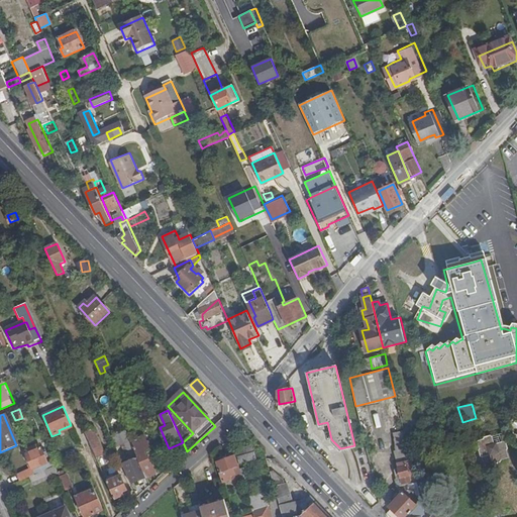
[(73,428),(71,425),(59,430),(60,433),(73,428)]
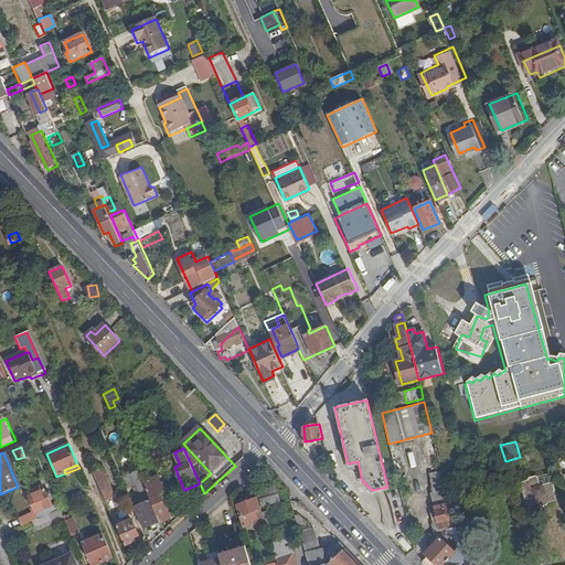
[(448,500),(439,466),(425,469),(428,486),(426,486),(429,504),(448,500)]
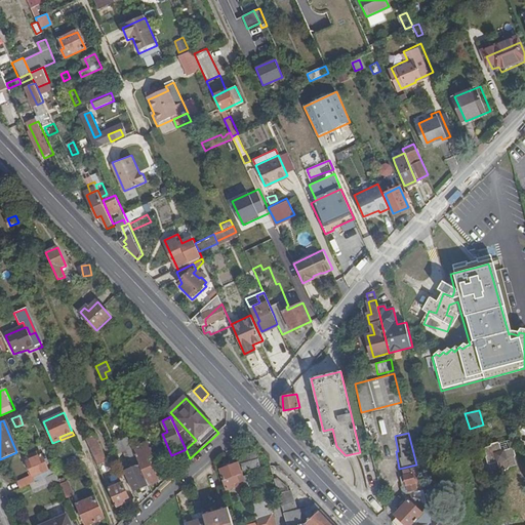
[(95,435),(87,439),(98,465),(107,461),(95,435)]
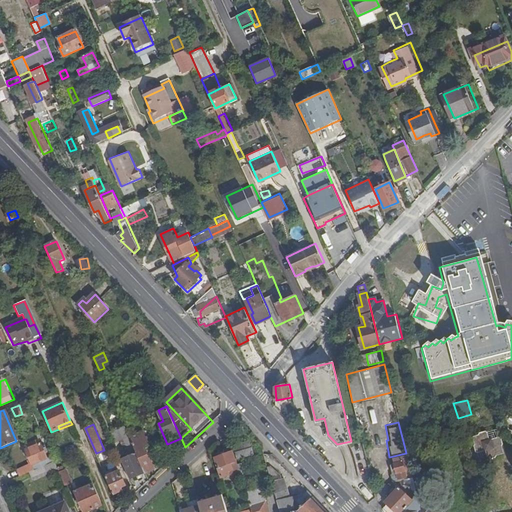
[(125,426),(110,432),(115,444),(125,440),(131,456),(122,460),(131,479),(146,473),(127,431),(125,426)]
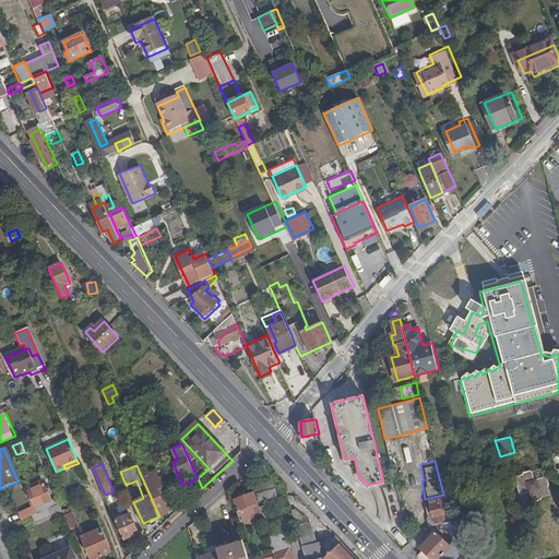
[(159,491),(165,488),(163,483),(158,471),(149,475),(145,467),(139,471),(159,516),(168,513),(159,491)]
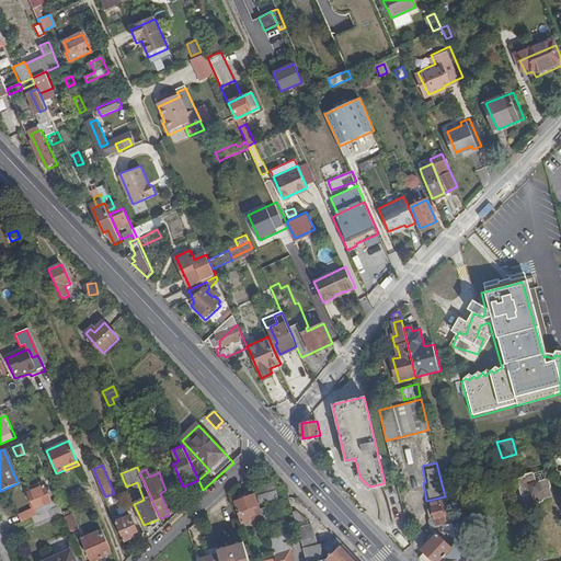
[(526,476),(524,477),(531,503),(534,502),(536,504),(544,502),(545,500),(551,496),(549,489),(550,488),(547,480),(546,479),(542,471),(537,472),(535,471),(526,473),(526,476)]
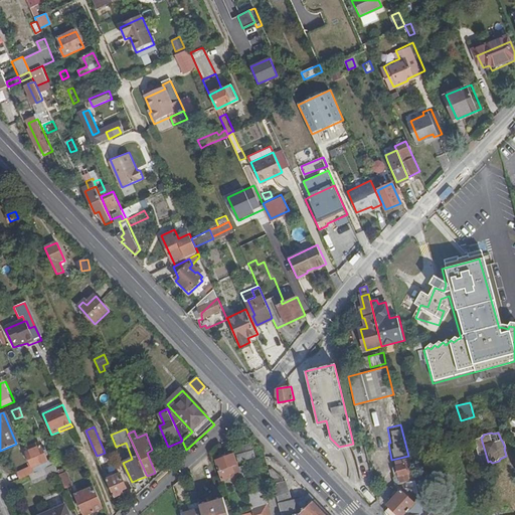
[(483,464),(488,462),(481,438),(475,439),(477,448),(476,449),(478,456),(481,457),(483,464)]
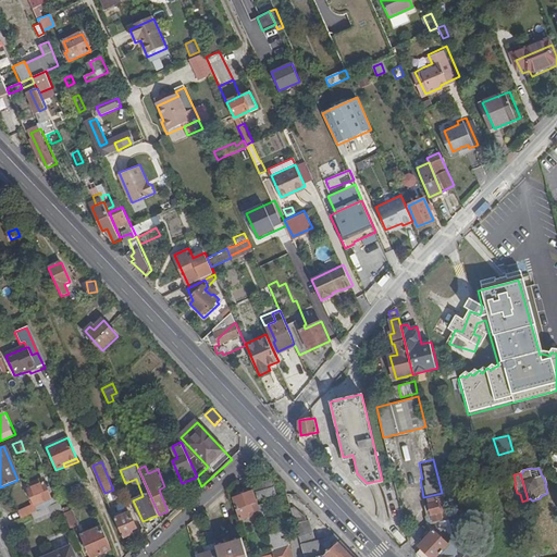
[(261,475),(252,478),(257,495),(258,495),(255,481),(261,480),(261,475)]
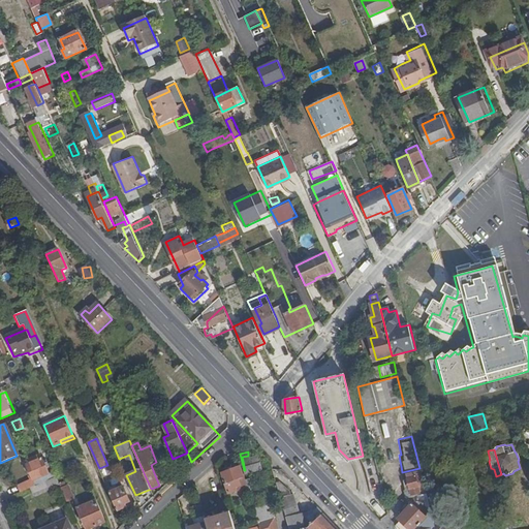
[(242,457),(245,470),(248,470),(251,474),(263,470),(261,463),(260,464),(257,453),(248,456),(242,457)]
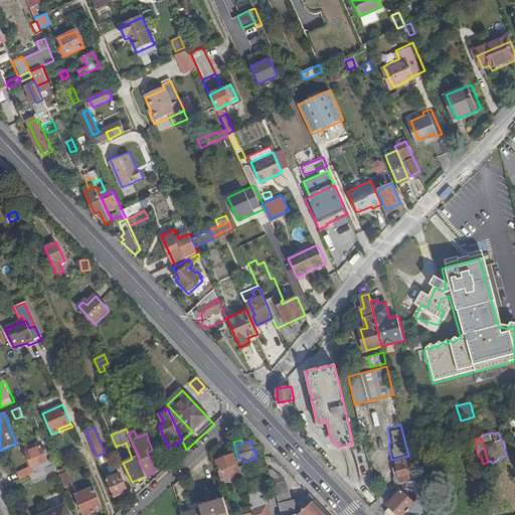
[(158,443),(150,445),(152,450),(155,456),(162,454),(158,443)]
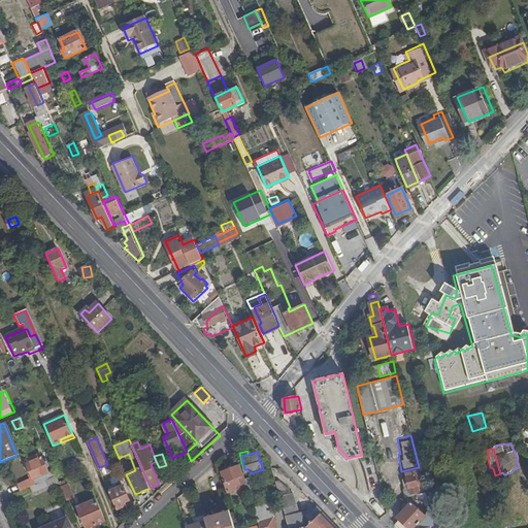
[(32,477),(35,486),(44,482),(50,480),(47,474),(48,473),(48,472),(46,467),(48,466),(45,459),(42,460),(41,458),(38,459),(37,458),(29,461),(30,462),(27,464),(32,477)]
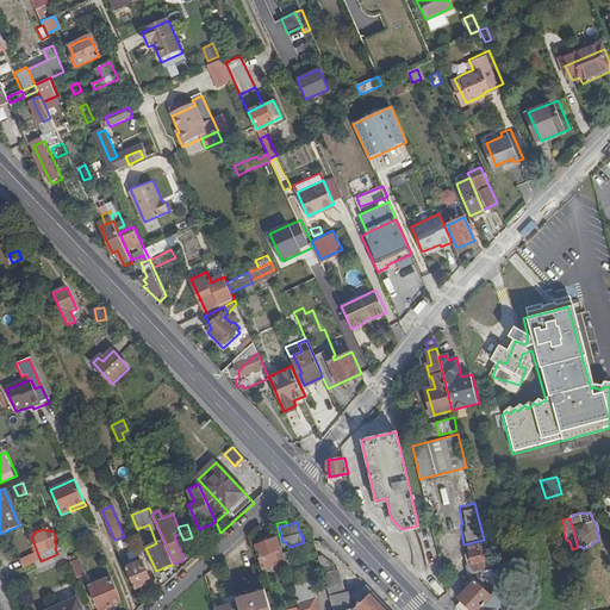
[(95,556),(101,553),(94,536),(88,540),(95,556)]
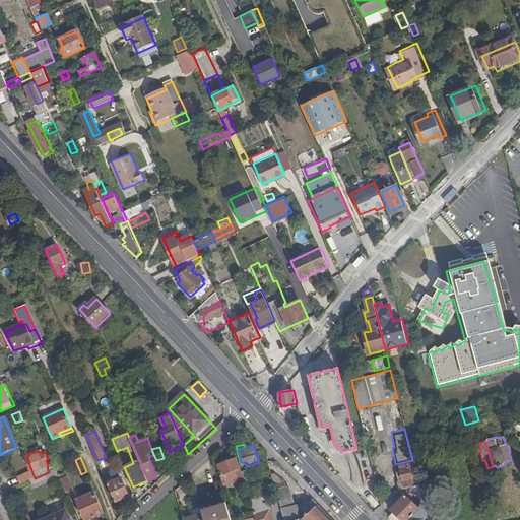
[(164,458),(156,460),(165,476),(170,471),(164,458)]
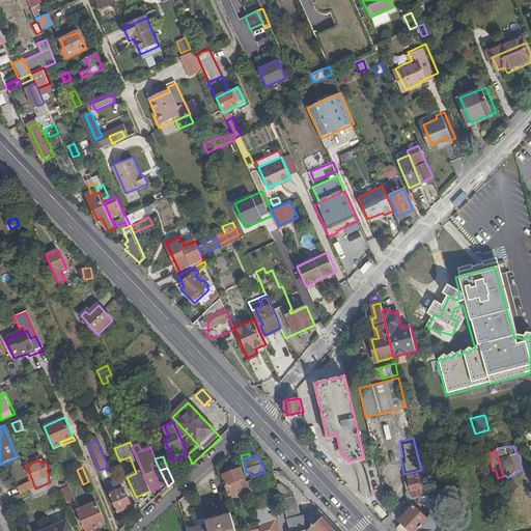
[(243,469),(225,474),(230,495),(238,493),(235,482),(246,480),(243,469)]
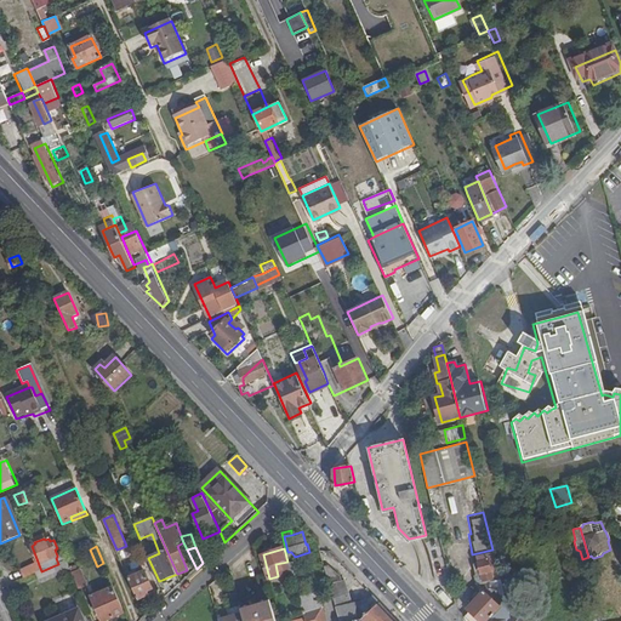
[(489,574),(490,579),(499,576),(493,550),(472,554),(477,576),(489,574)]
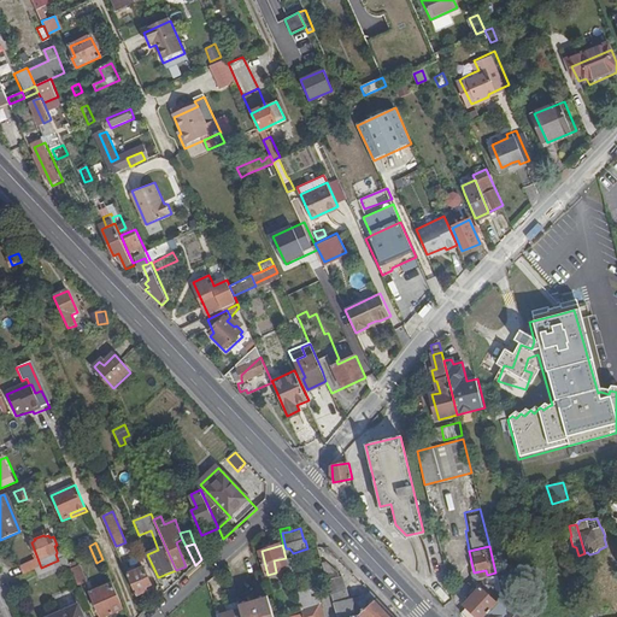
[(63,550),(57,552),(57,553),(56,554),(58,560),(65,557),(63,550)]
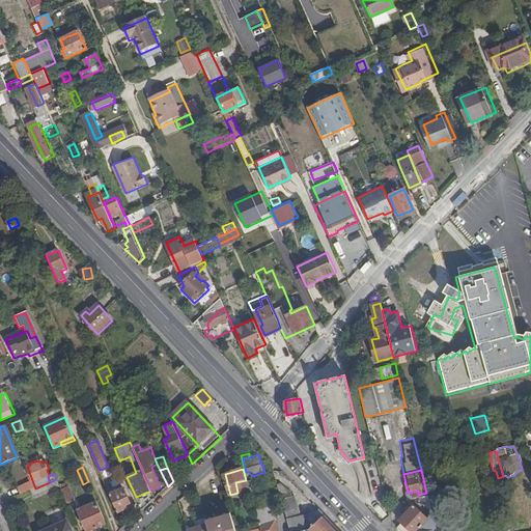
[(60,486),(56,479),(50,482),(45,484),(49,492),(60,486)]
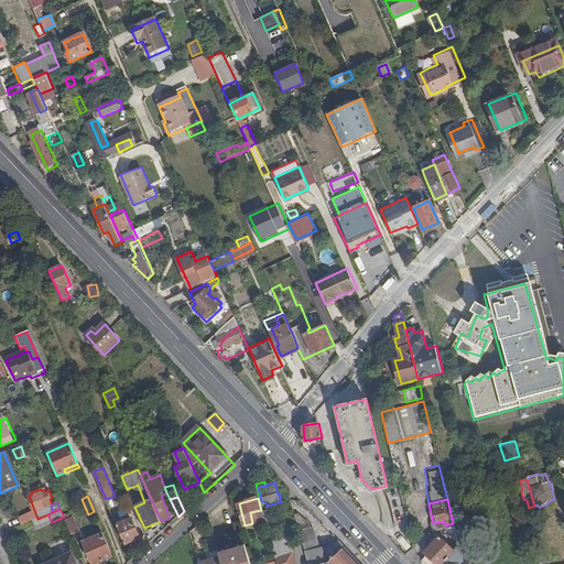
[(19,517),(22,525),(32,521),(38,519),(34,510),(19,517)]
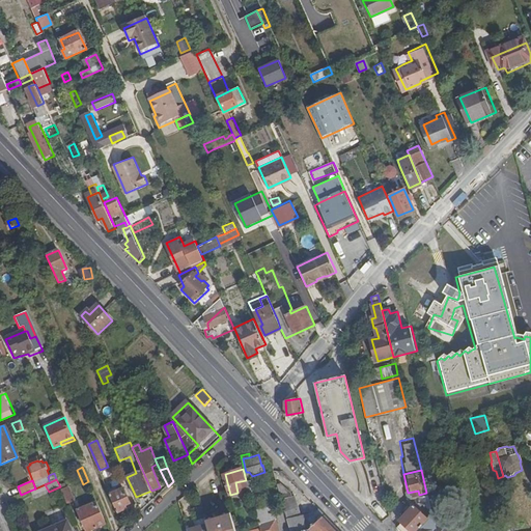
[(49,492),(45,484),(35,488),(30,491),(33,498),(49,492)]
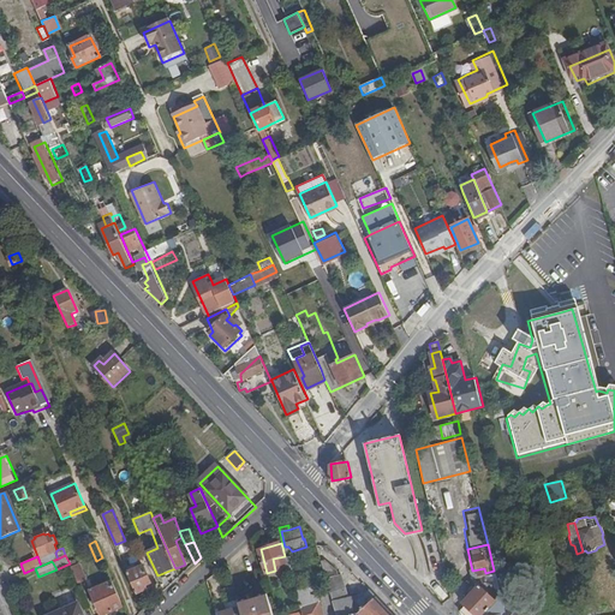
[(326,562),(322,563),(330,592),(336,614),(388,614),(375,601),(360,614),(357,614),(352,596),(348,597),(342,574),(339,575),(338,572),(326,562)]
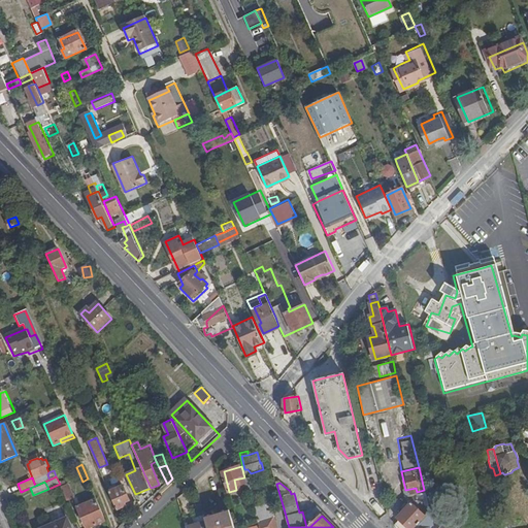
[(67,485),(61,487),(67,501),(72,498),(67,485)]
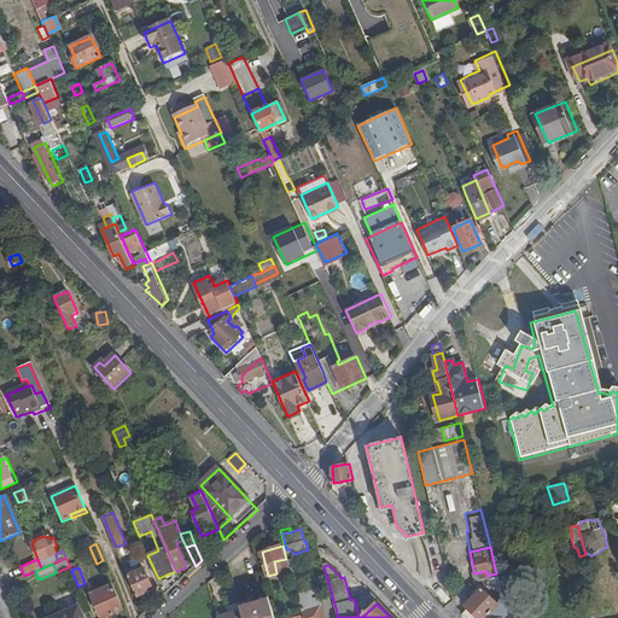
[(146,569),(129,576),(139,598),(149,594),(147,589),(153,587),(146,569)]
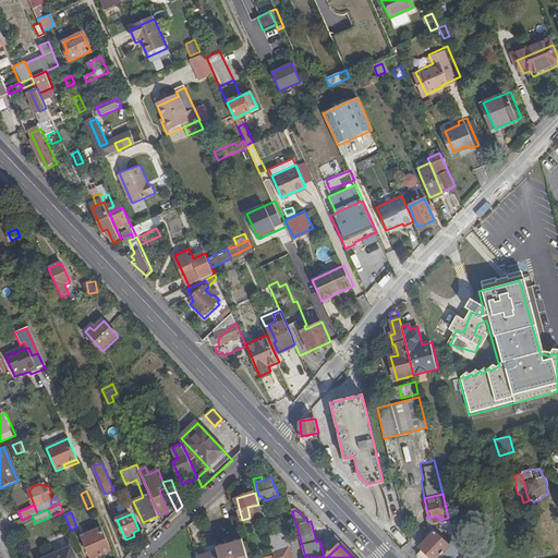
[(259,531),(266,529),(263,514),(255,516),(259,531)]
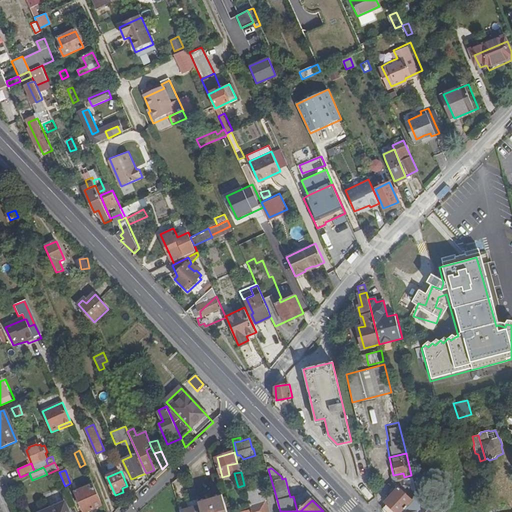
[(401,511),(405,510),(421,507),(417,491),(415,484),(413,475),(411,475),(404,477),(399,478),(401,484),(406,483),(409,485),(415,495),(411,498),(398,485),(395,488),(394,486),(391,489),(392,491),(384,499),(386,502),(384,503),(386,510),(388,511),(401,511)]
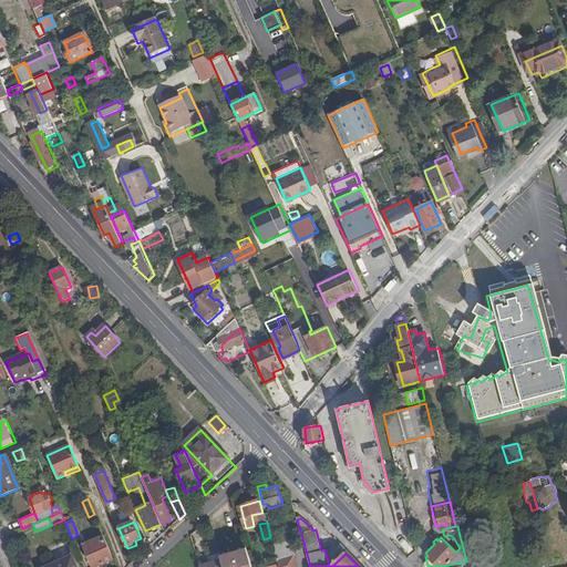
[(474,533),(460,536),(462,544),(475,540),(474,533)]
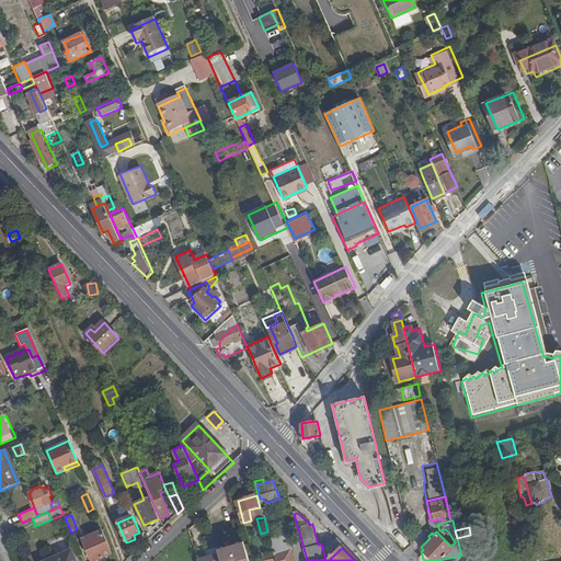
[(91,560),(112,551),(103,530),(82,539),(91,560)]
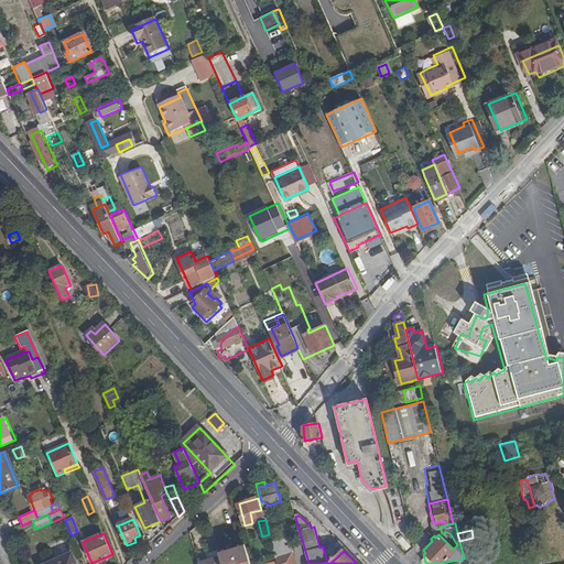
[(473,538),(459,541),(464,559),(464,560),(446,563),(474,563),(479,563),(476,548),(473,538)]
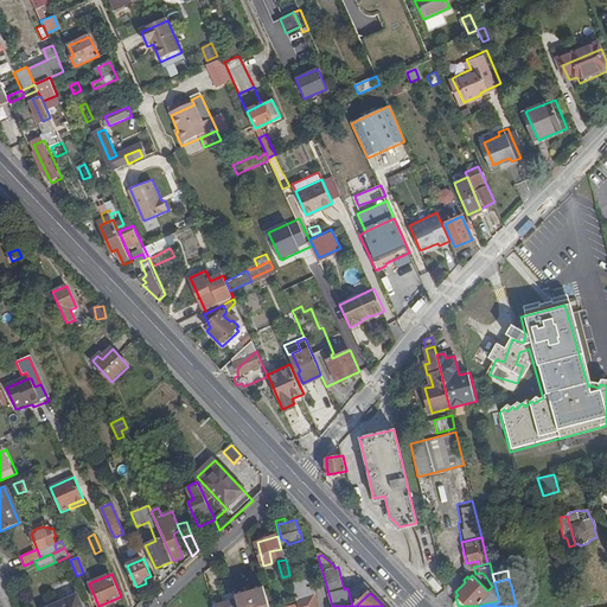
[(61,599),(71,588),(63,580),(52,590),(61,599)]
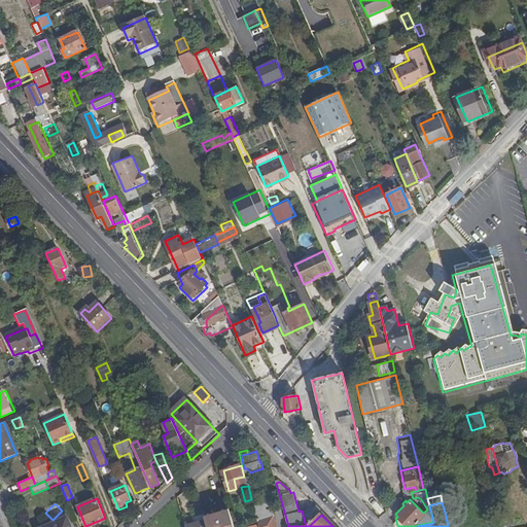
[(266,503),(253,506),(258,526),(277,526),(273,511),(268,512),(266,503)]
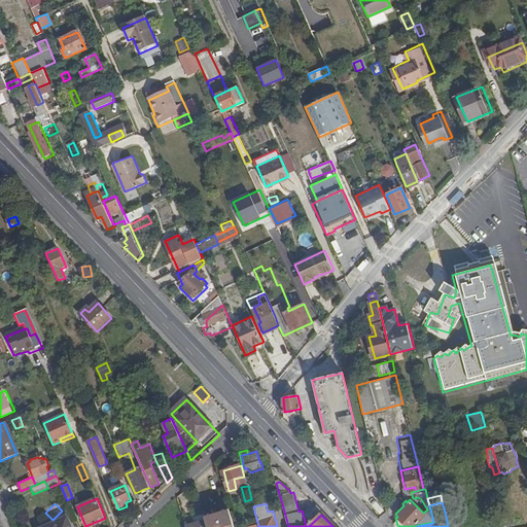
[(234,526),(230,510),(205,517),(206,522),(207,526),(234,526)]
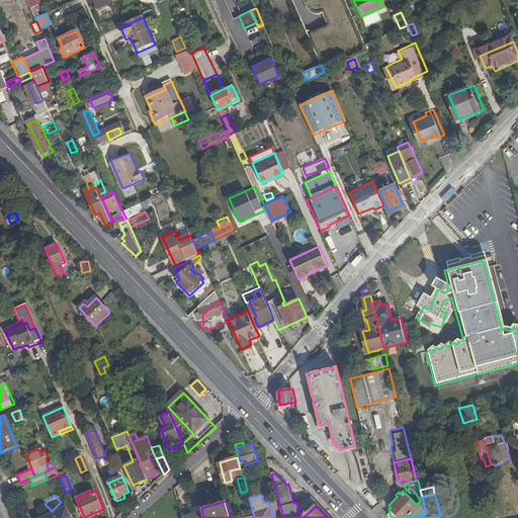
[(440,517),(442,517),(451,516),(447,501),(437,503),(440,517)]
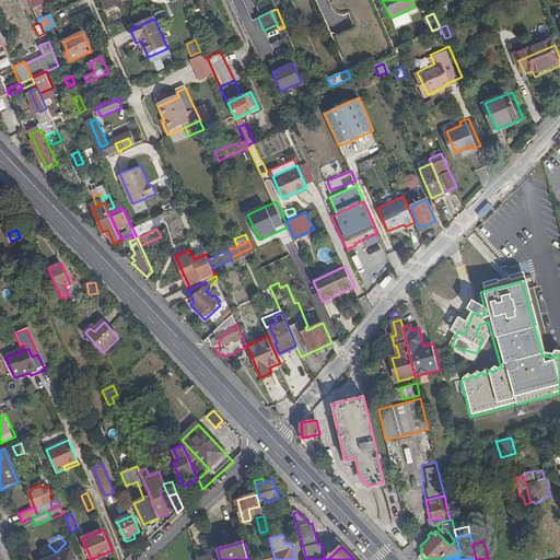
[(74,559),(70,549),(44,559),(74,559)]
